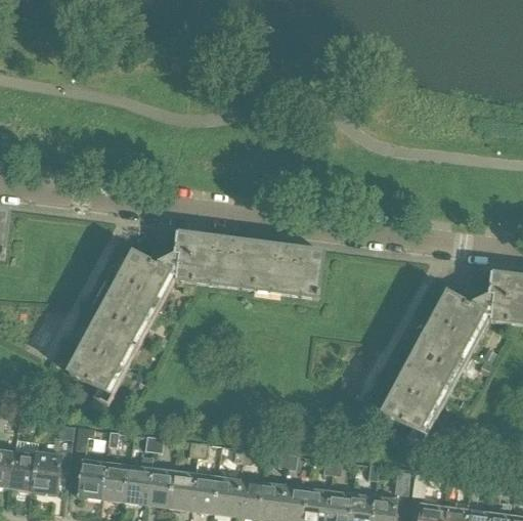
[(0,259),(3,260),(3,258),(4,258),(4,252),(9,213),(0,212),(0,259)]
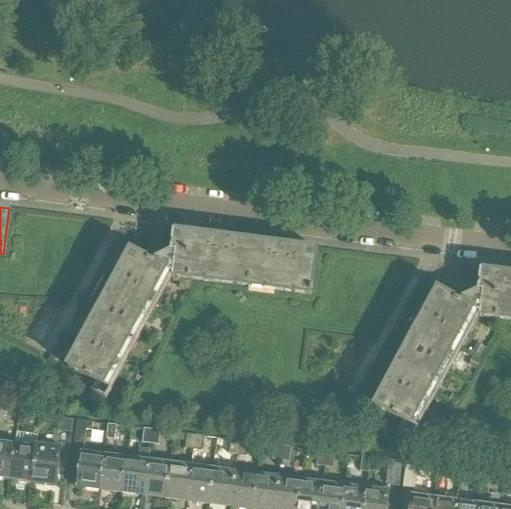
[(129,249),(113,279),(150,298),(160,279),(162,280),(167,270),(171,273),(171,276),(187,278),(192,232),(172,229),(169,250),(148,260),(129,249)]
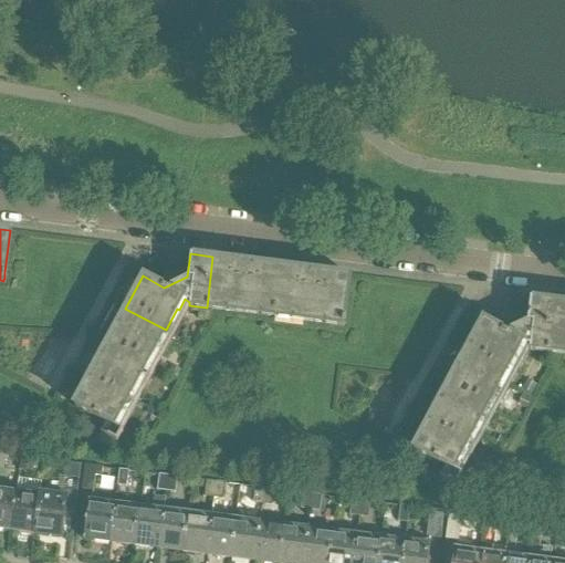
[(240,260),(212,257),(207,308),(240,312),(247,259),(241,258),(240,260)]
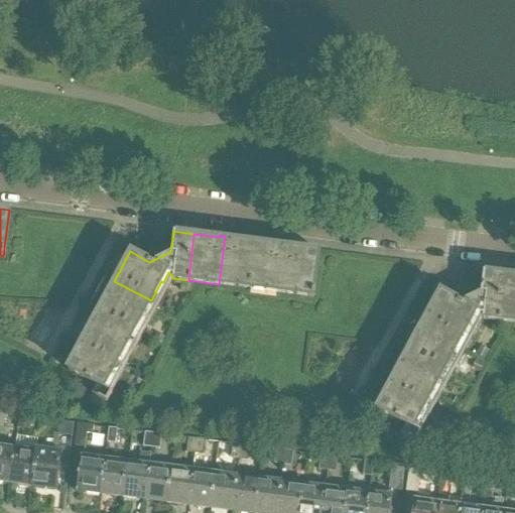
[(230,236),(225,236),(219,284),(250,288),(255,242),(230,239),(230,236)]
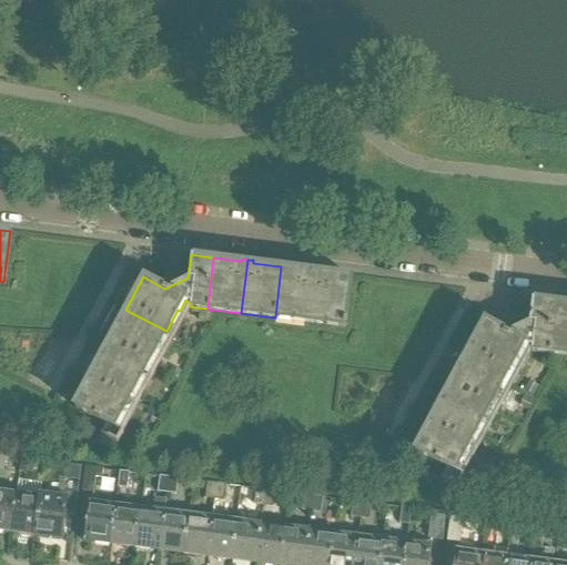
[(310,270),(281,266),(275,318),(309,321),(315,269),(310,268),(310,270)]
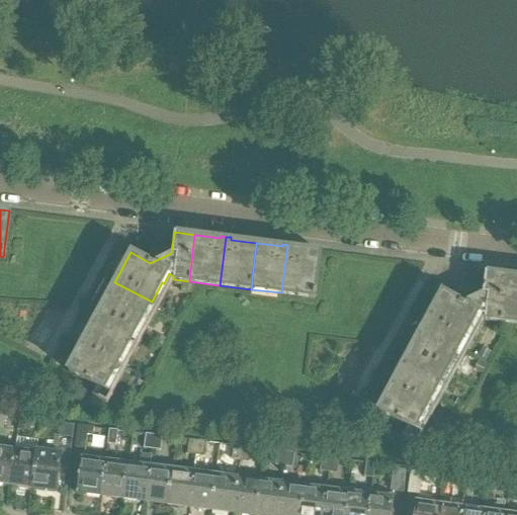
[(293,245),(287,245),(281,292),(314,297),(314,294),(315,294),(315,289),(320,251),(292,247),(293,245)]
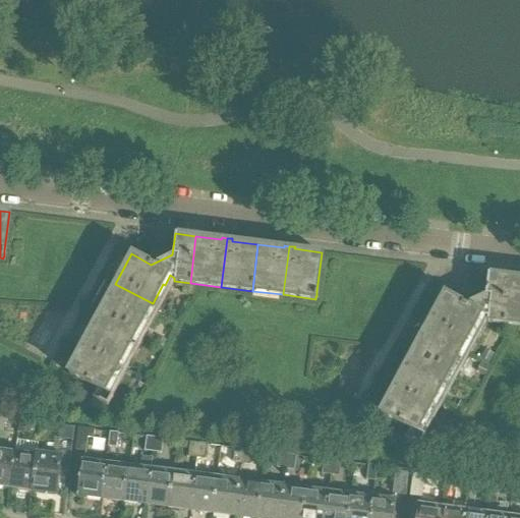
[(444,294),(427,324),(464,343),(474,324),(476,325),(481,315),(486,319),(486,321),(503,323),(508,276),(487,274),(484,294),(463,304),(444,294)]
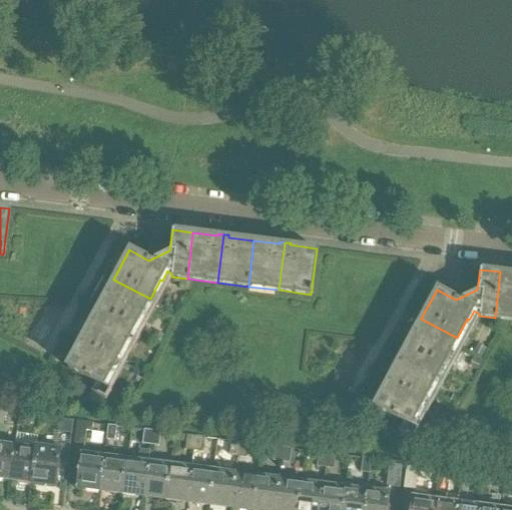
[(511,273),(500,272),(495,318),(511,320),(511,273)]
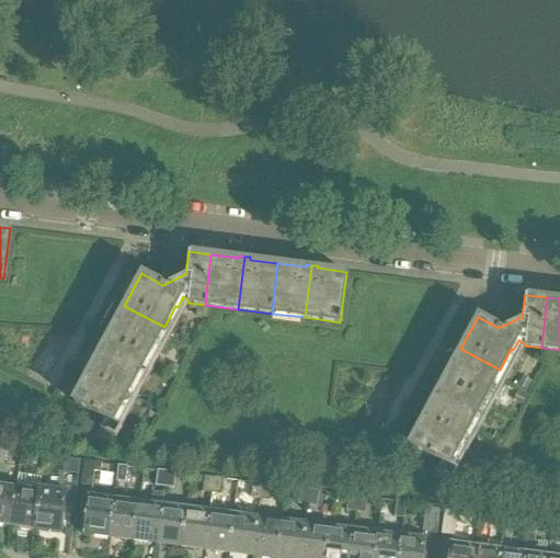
[(124,306),(107,337),(149,360),(155,349),(152,348),(164,327),(124,306)]
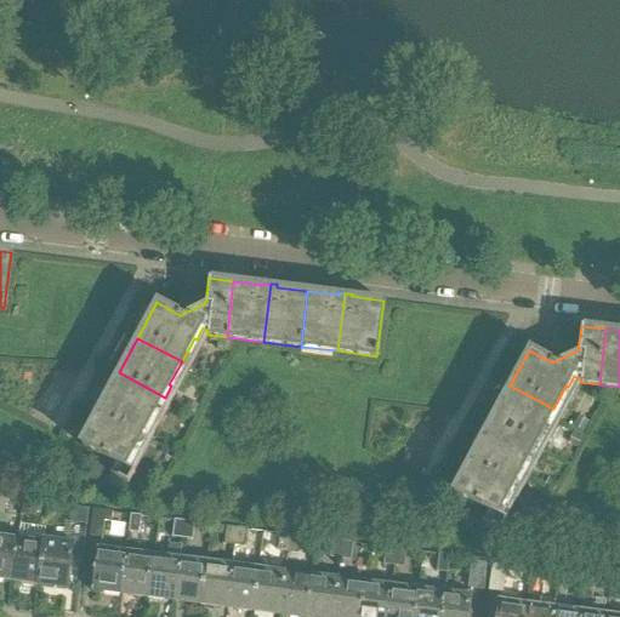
[(119,372),(100,407),(144,432),(157,409),(159,410),(165,398),(119,372)]
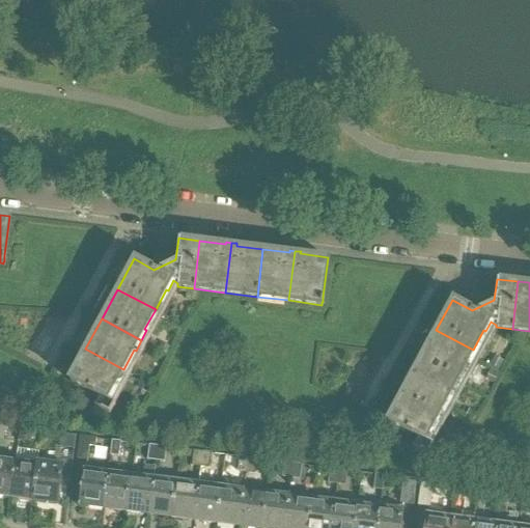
[(436,330),(421,357),(461,379),(465,370),(463,369),(473,350),(436,330)]
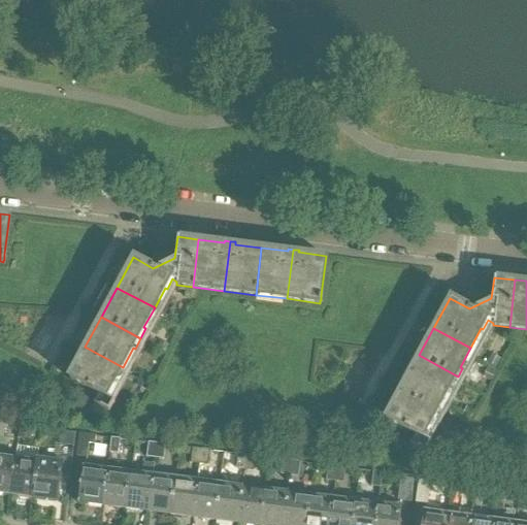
[(156,346),(163,349),(167,341),(159,338),(156,346)]
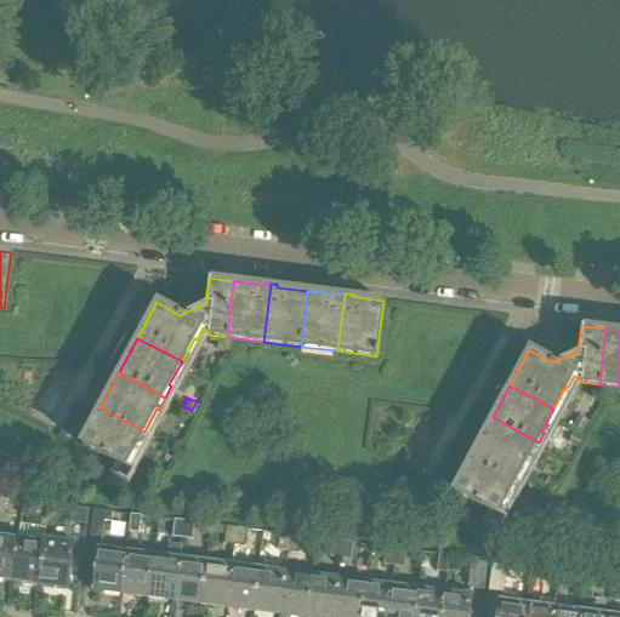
[(144,432),(100,407),(80,444),(115,462),(111,472),(109,472),(109,473),(128,483),(134,470),(128,468),(134,455),(131,453),(144,432)]
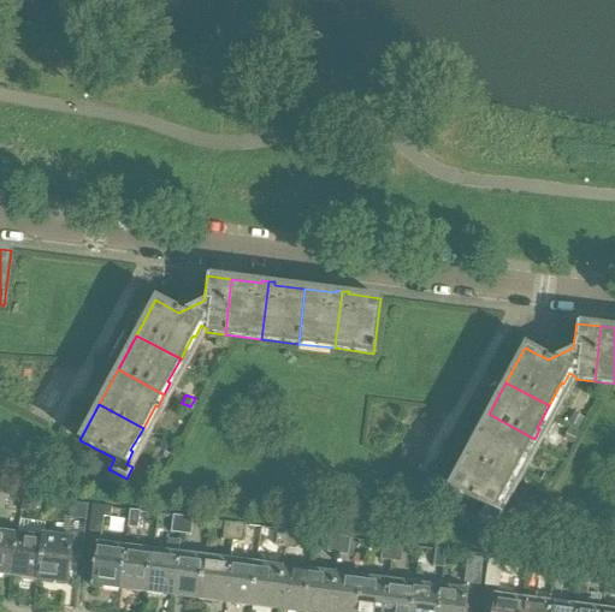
[(489,414),(471,446),(514,469),(524,452),(526,453),(534,439),(489,414)]
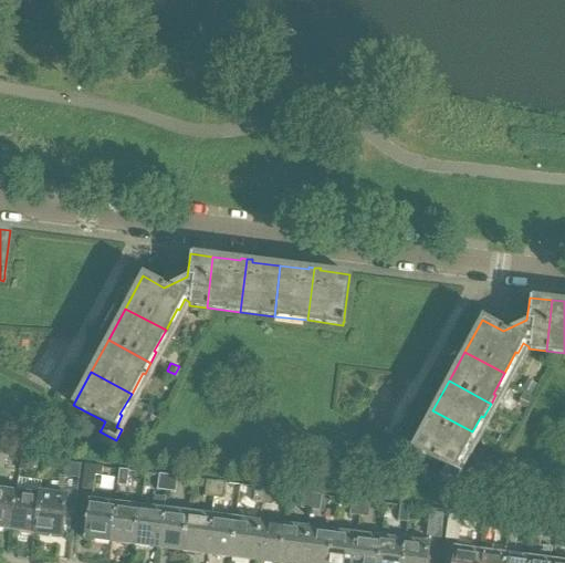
[(150,399),(146,408),(155,413),(159,404),(150,399)]
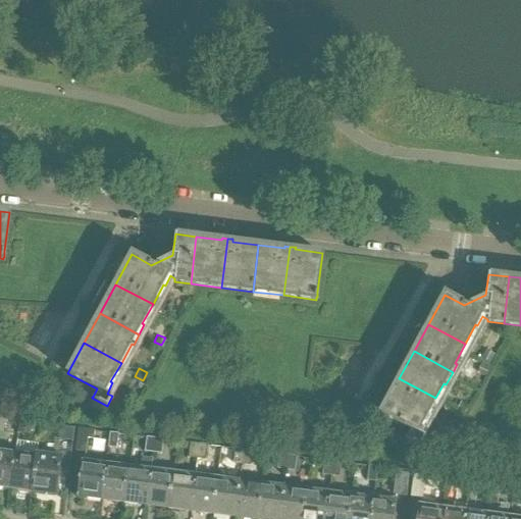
[(435,398),(399,378),(380,413),(410,428),(405,436),(405,437),(419,446),(424,435),(419,433),(425,423),(423,422),(435,398)]
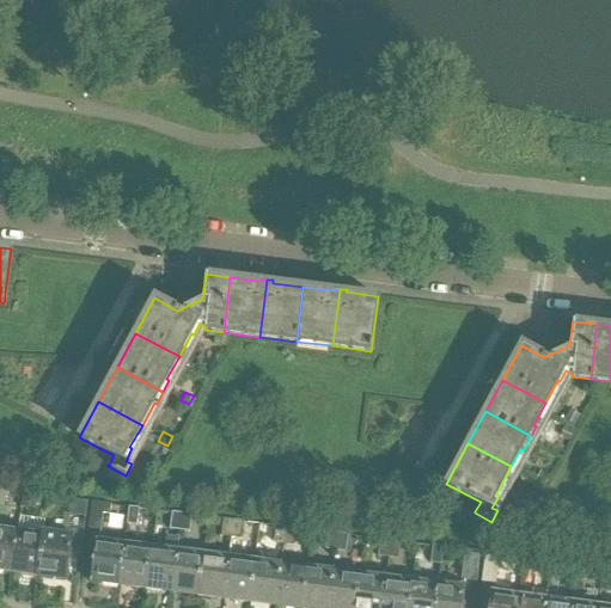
[(67,522),(83,524),(86,499),(71,497),(67,522)]
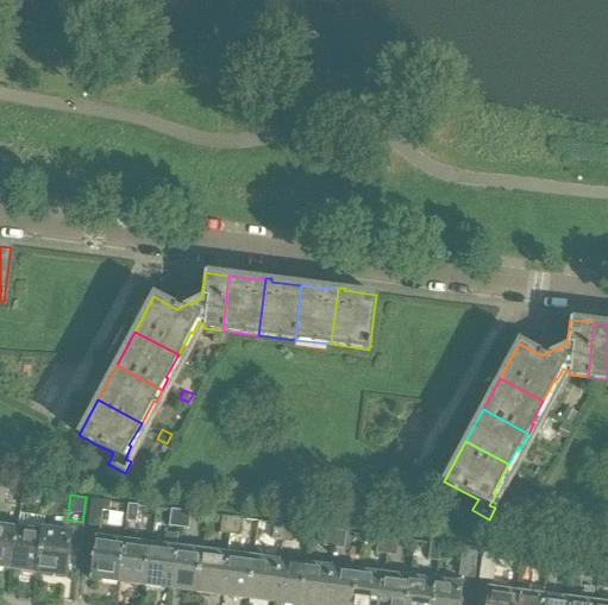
[(91,498),(87,523),(99,525),(101,509),(108,510),(110,500),(91,498)]
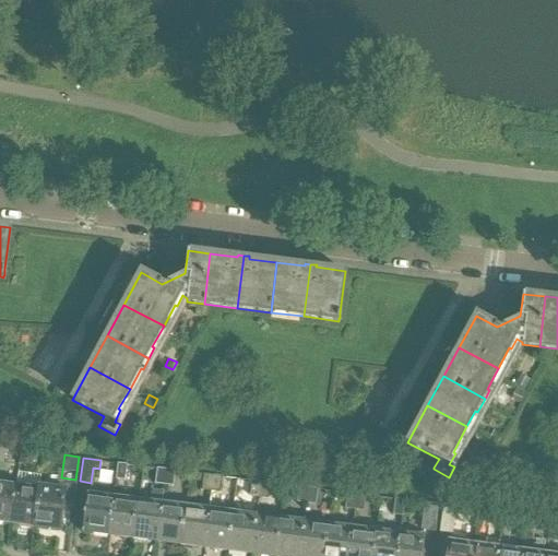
[(126,463),(117,461),(115,476),(123,477),(126,463)]
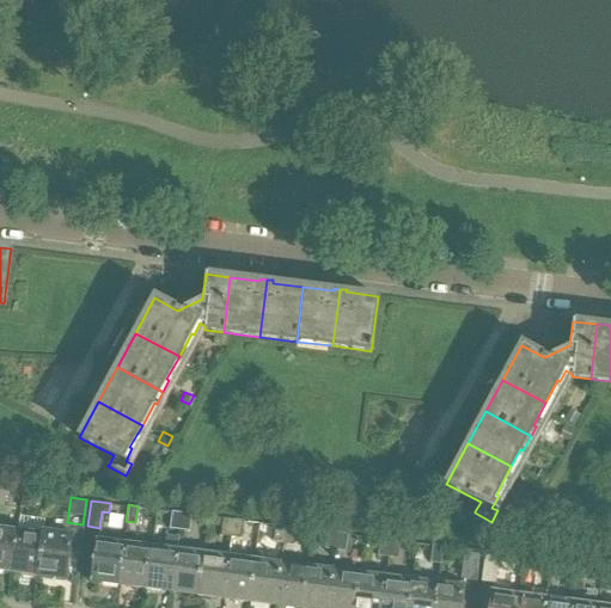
[(170,527),(178,528),(181,511),(171,510),(170,527)]
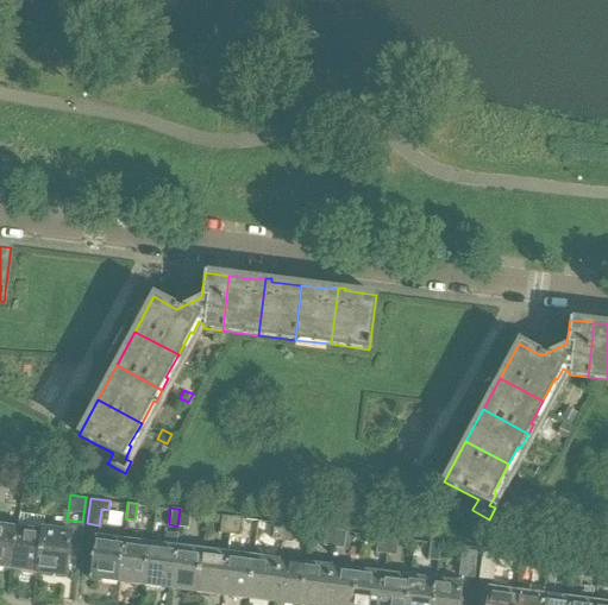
[(180,509),(177,525),(187,527),(189,510),(180,509)]
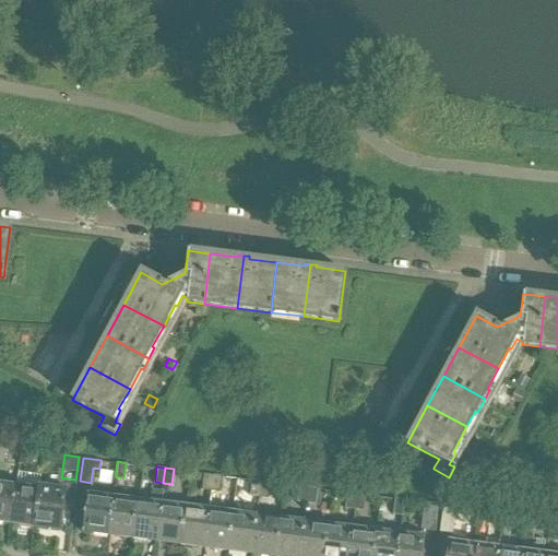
[(201,487),(210,488),(212,474),(203,473),(201,487)]
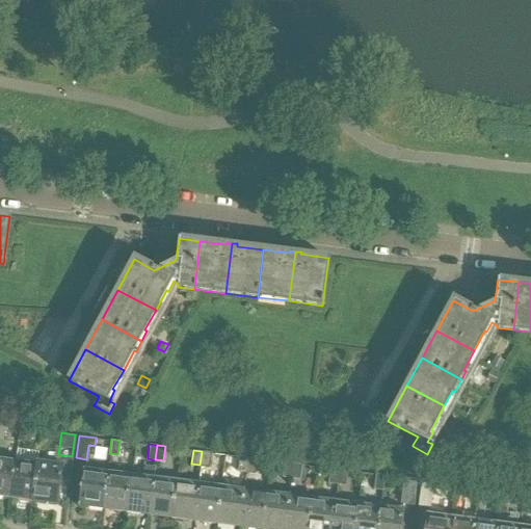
[(202,451),(200,465),(208,466),(210,452),(202,451)]
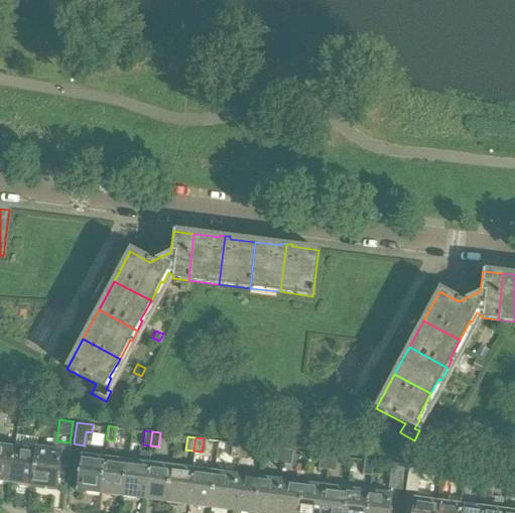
[(230,456),(238,457),(240,442),(232,441),(230,456)]
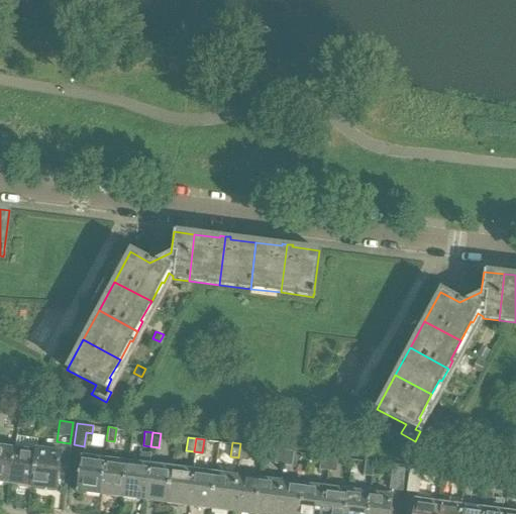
[(240,443),(238,457),(246,458),(248,444),(240,443)]
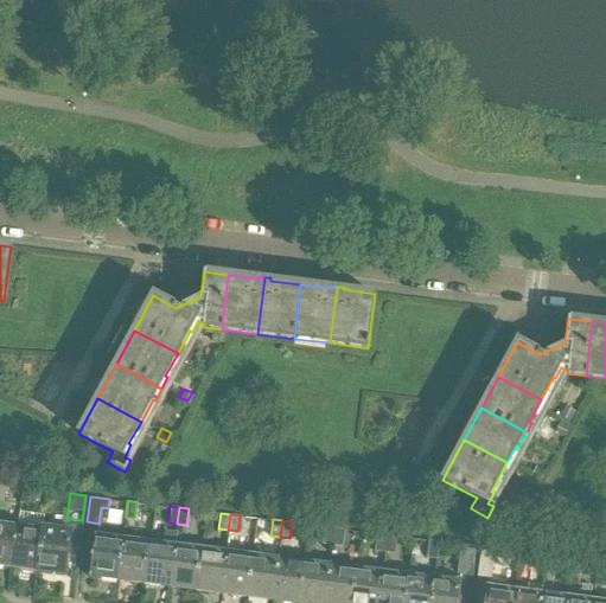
[(2,564),(11,564),(16,527),(0,524),(0,568),(2,564)]
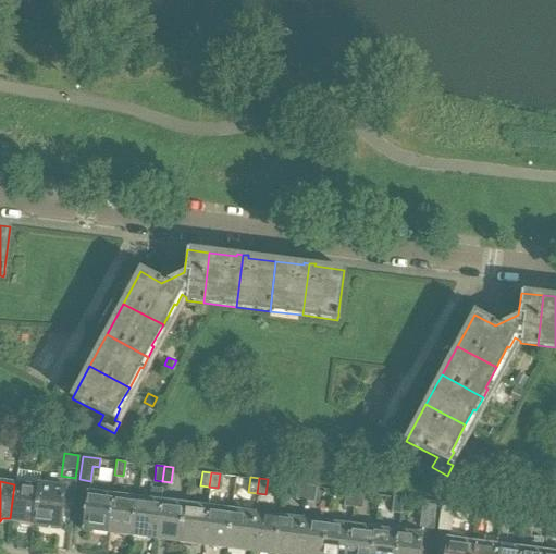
[(38,484),(37,487),(33,521),(35,522),(37,526),(47,527),(49,524),(60,525),(65,484),(53,483),(53,487),(38,484)]
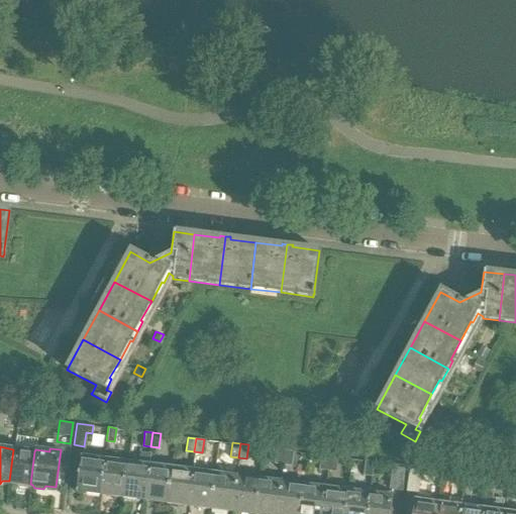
[(275,461),(283,463),(284,449),(277,448),(275,461)]
